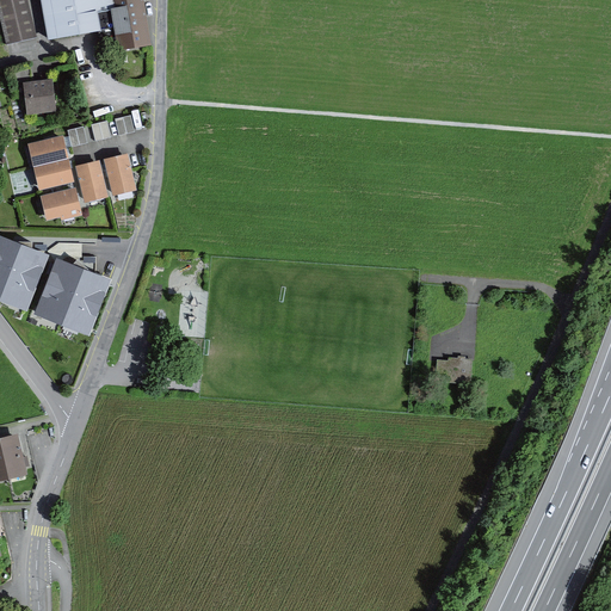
[(26,0),(5,0),(0,1),(0,22),(6,47),(36,41),(26,0)]
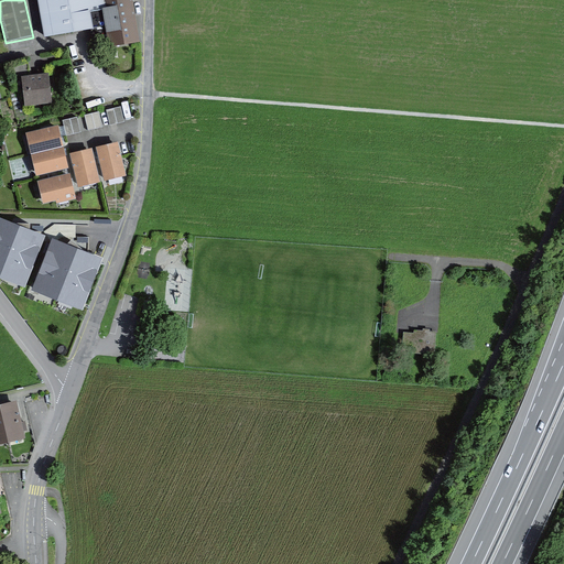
[(32,0),(40,40),(88,32),(85,14),(97,12),(100,34),(104,33),(106,47),(136,42),(128,0),(32,0)]
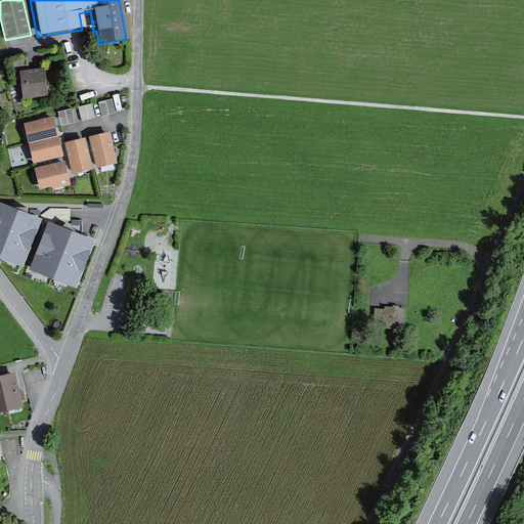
[(45,69),(20,72),(24,96),(48,94),(45,69)]
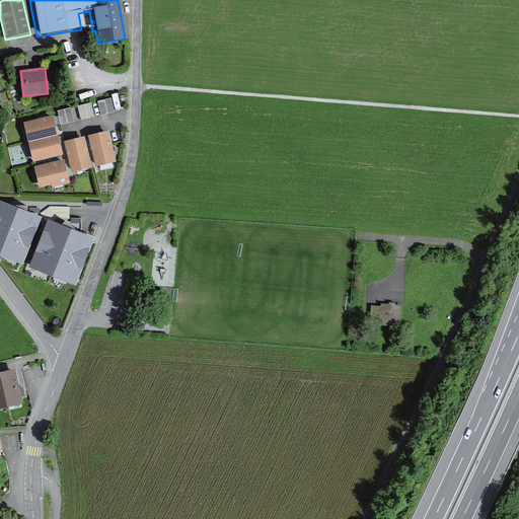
[(112,98),(105,100),(108,114),(116,112),(112,98)]
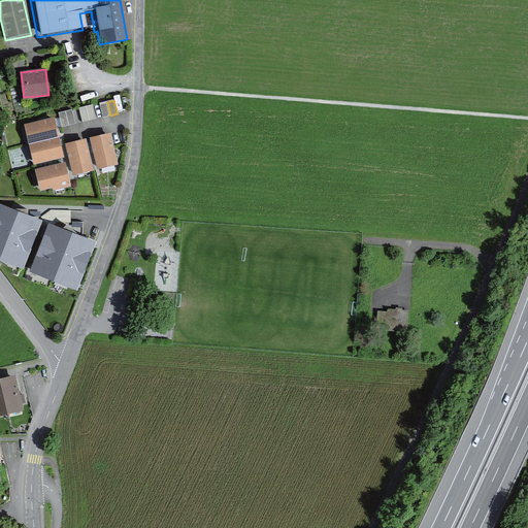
[(107,102),(100,104),(104,118),(110,116),(107,102)]
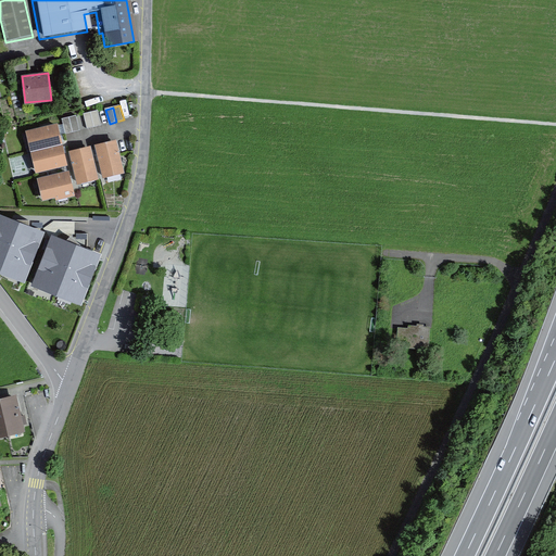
[(98,110),(91,112),(95,127),(102,125),(98,110)]
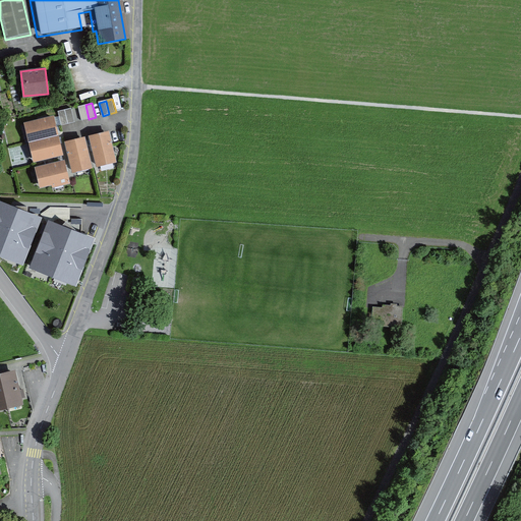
[(85,105),(78,107),(81,121),(89,119),(85,105)]
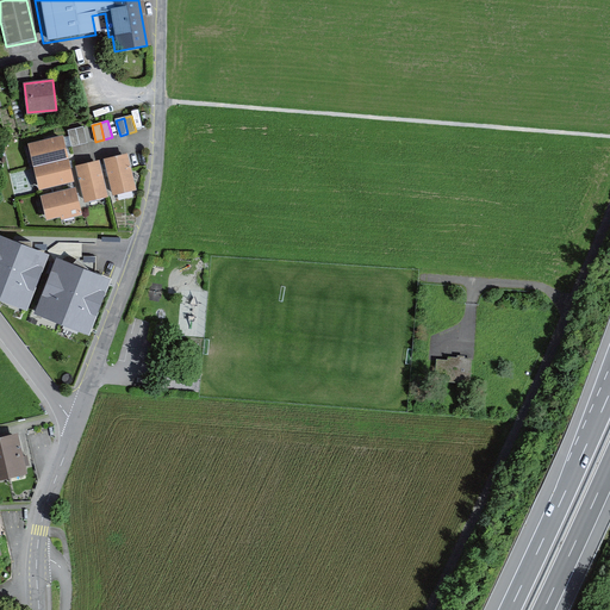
[(85,125),(76,128),(81,144),(88,142),(85,125)]
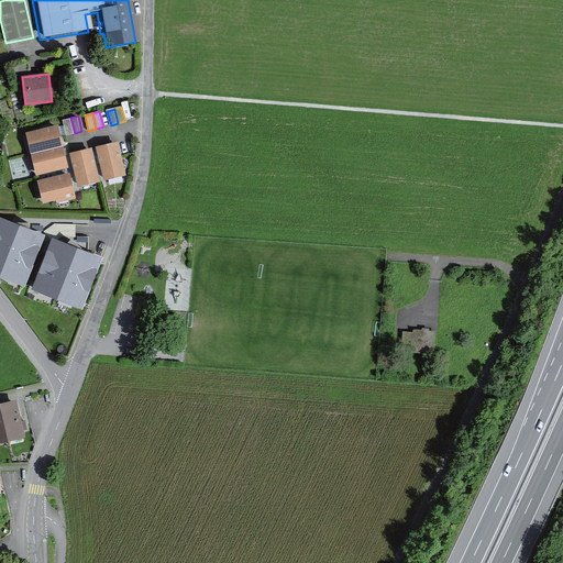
[(70,118),(63,120),(67,135),(75,133),(70,118)]
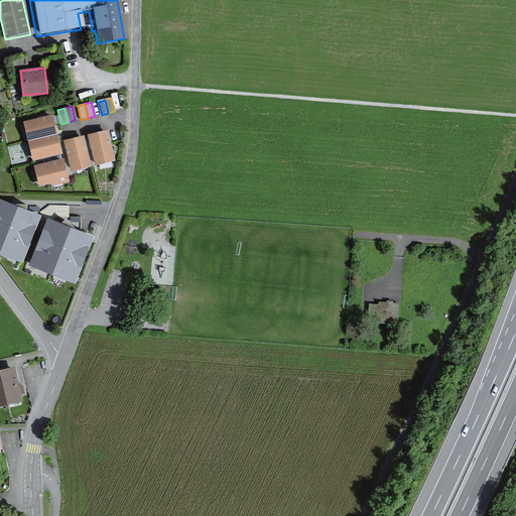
[(53,112),(24,119),(28,136),(57,129),(53,112)]
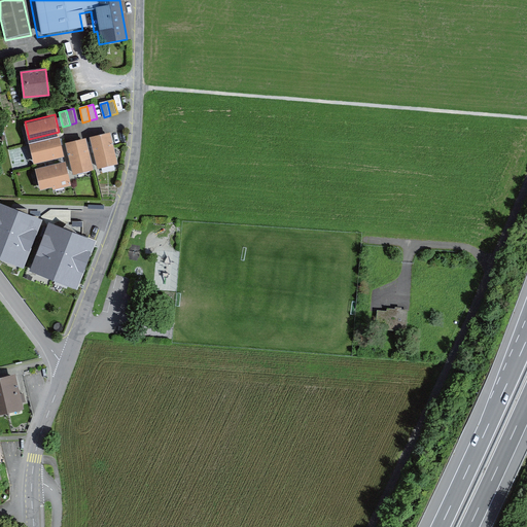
[(109,131),(91,136),(98,165),(117,160),(109,131)]
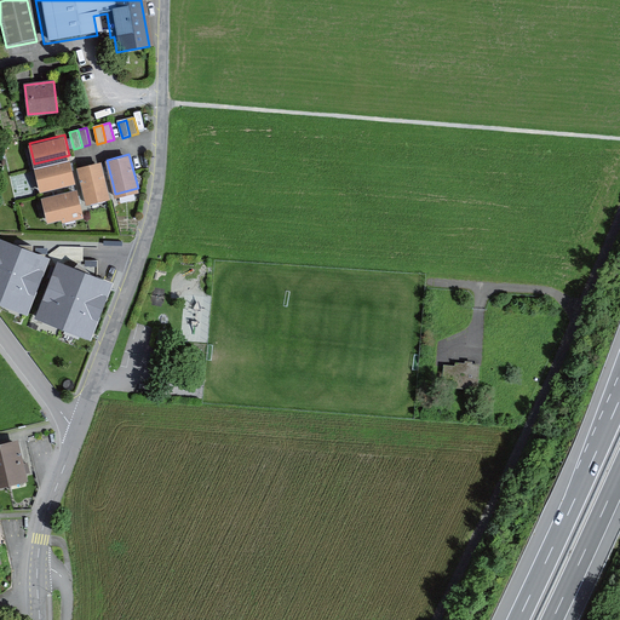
[(72,160),(36,168),(41,189),(76,181),(72,160)]
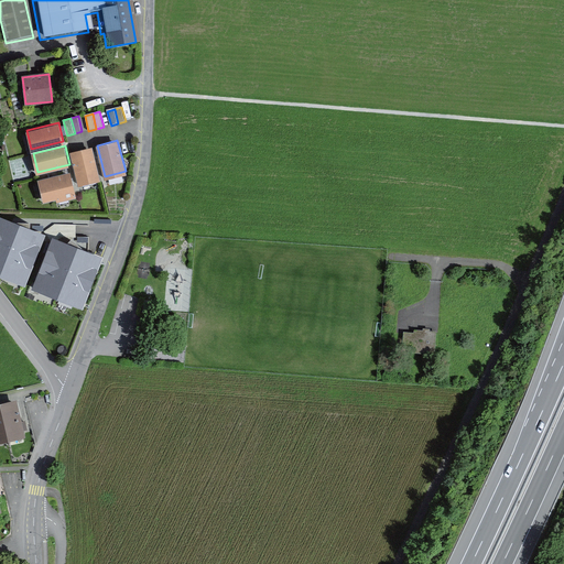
[(93,147),(72,151),(78,185),(100,180),(93,147)]
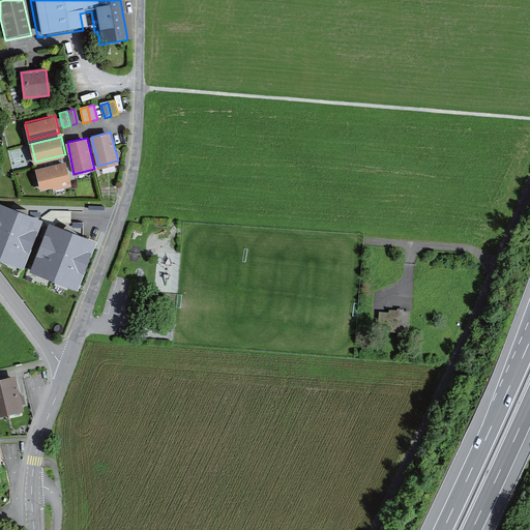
[(64,160),(35,168),(40,189),(69,183),(64,160)]
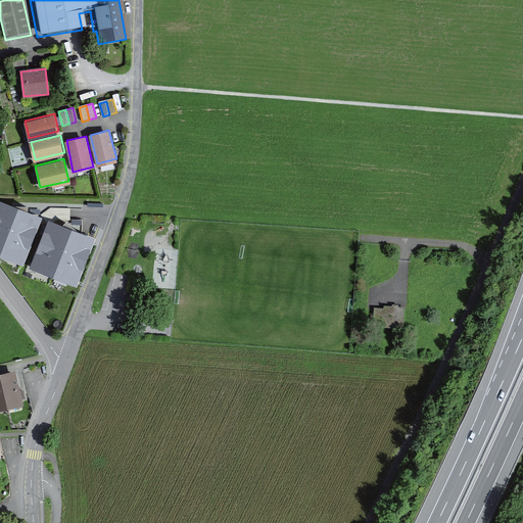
[(41,218),(0,201),(0,255),(24,265),(41,218)]
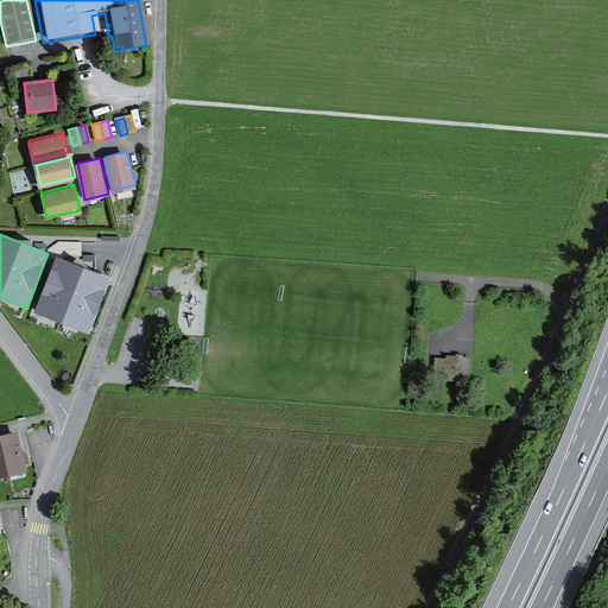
[(112,277),(56,254),(33,311),(89,333),(112,277)]
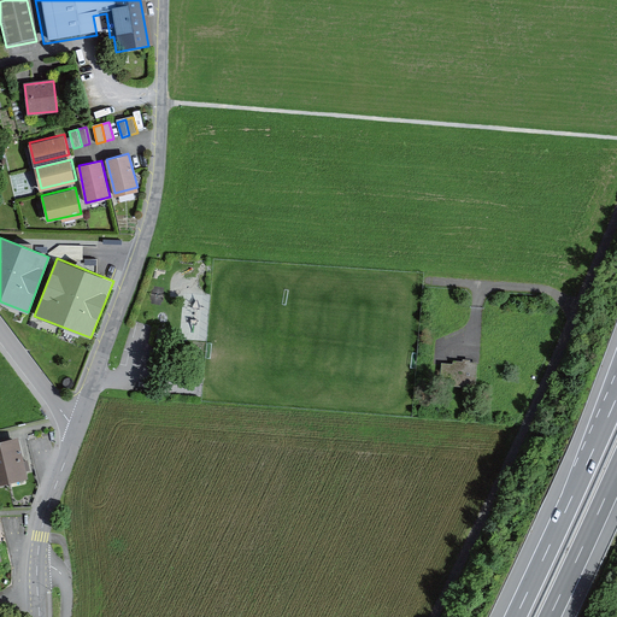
[(454,365),(442,364),(441,377),(453,377),(453,385),(475,386),(476,364),(454,362),(454,365)]
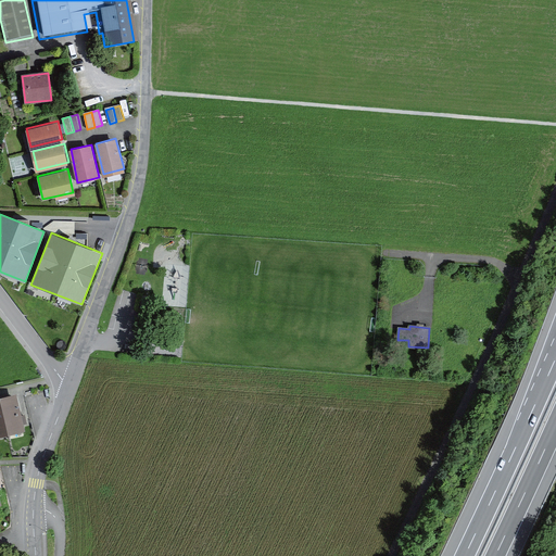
[(16,401),(1,405),(11,442),(26,439),(16,401)]
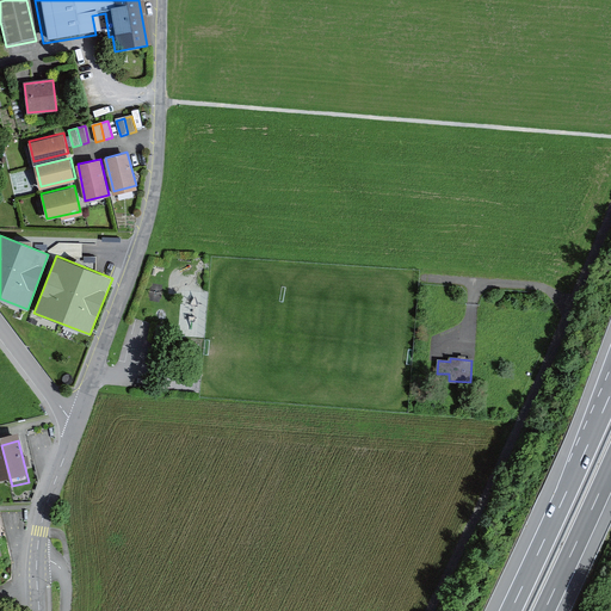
[(0,488),(12,486),(1,445),(0,445),(0,488)]
